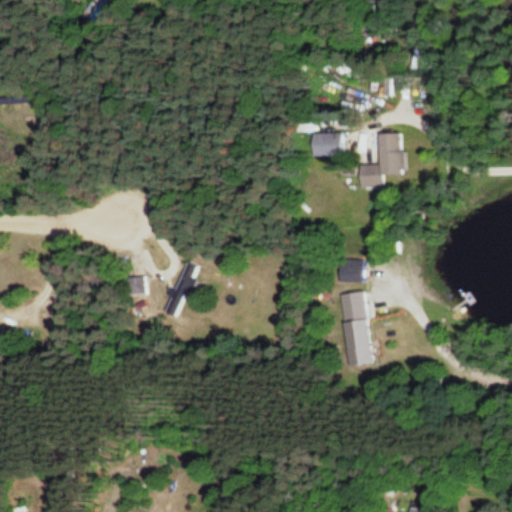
[(313,133),(313,157),(343,157),(343,133),(313,133)]
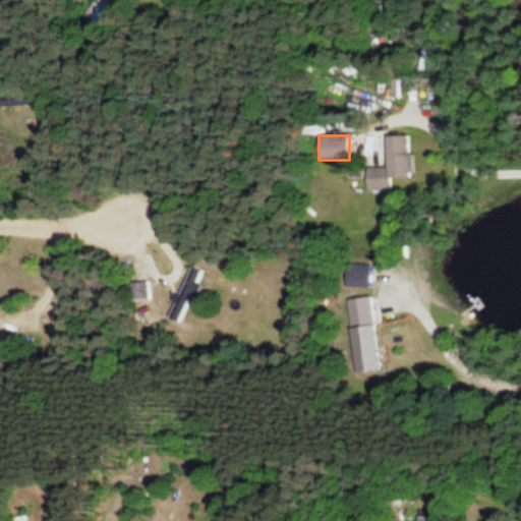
[(410,135),(386,136),(386,166),(367,166),(367,191),(391,191),(391,178),(411,178),(410,135)]
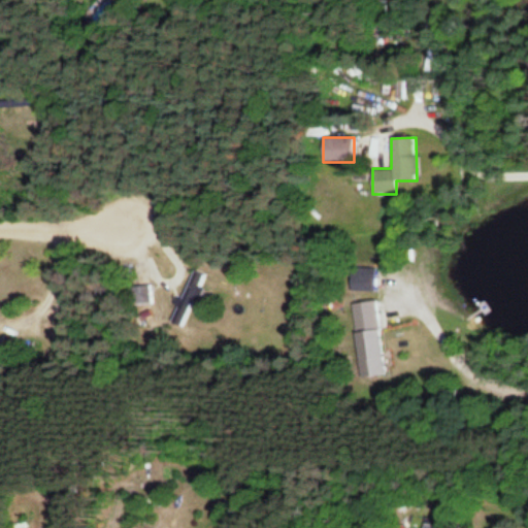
[(170,322),(185,328),(207,275),(193,269),(170,322)]
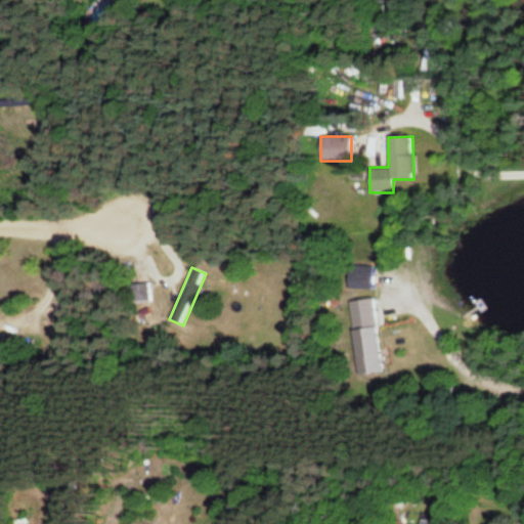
[(131,285),(133,303),(151,302),(149,284),(131,285)]
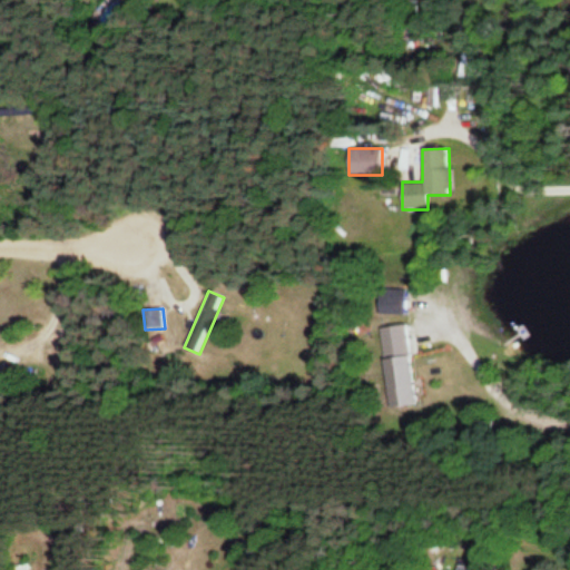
[(409,338),(411,338),(409,324),(381,327),(390,408),(416,404),(409,338)]
